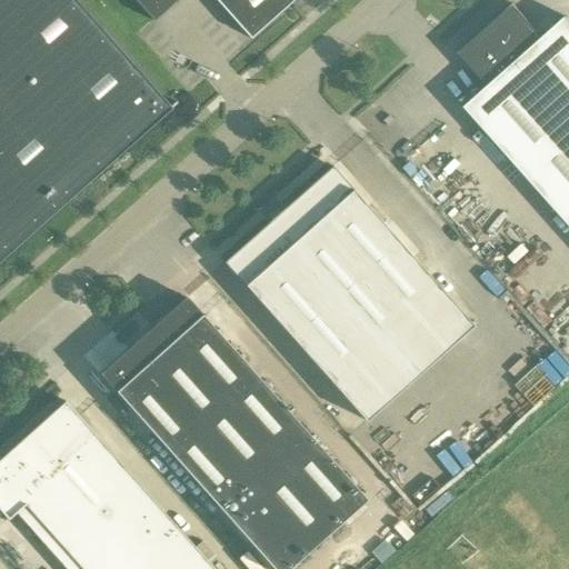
[(0,0),(0,260),(170,109),(72,0),(0,0)]
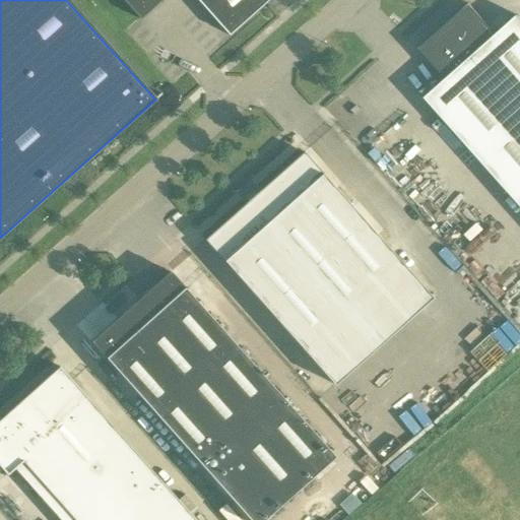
[(125,0),(140,17),(158,0),(125,0)]
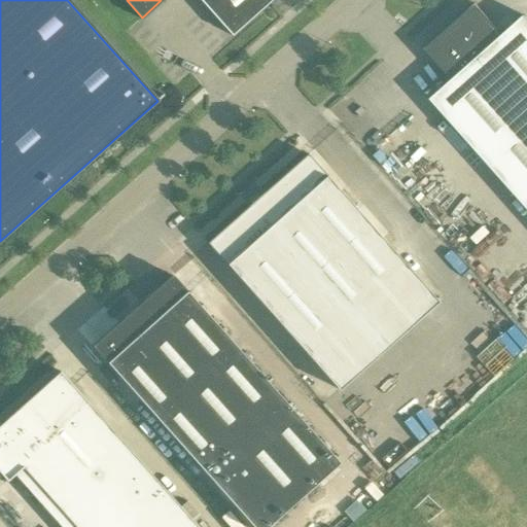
[(202,0),(232,34),(270,0),(202,0)]
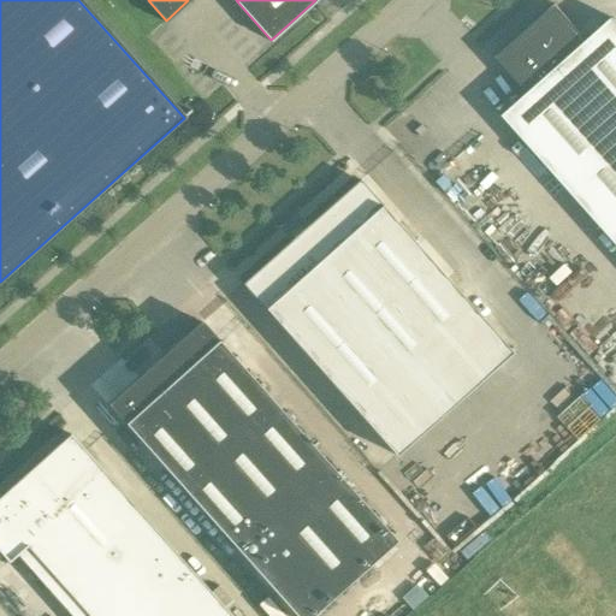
[(557,4),(498,55),(531,92),(505,114),(615,235),(615,18),(591,40),(557,4)]
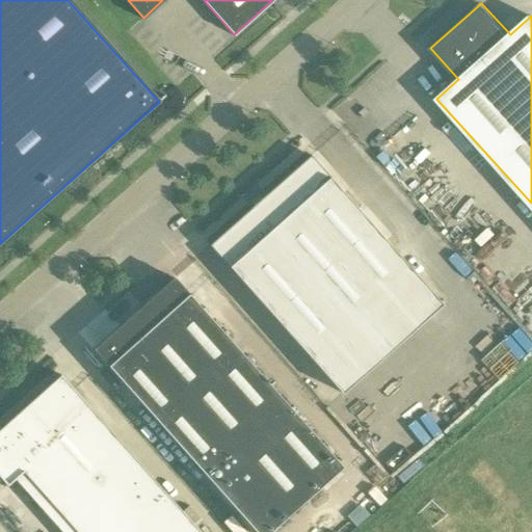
[(343,391),(315,360),(413,273),(441,306),(442,304),(311,154),(209,243),(342,392),(343,391)]
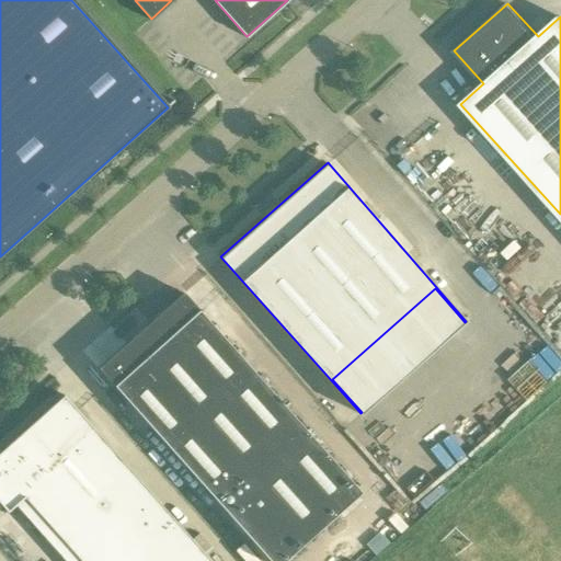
[(98,367),(270,560),(282,560),(361,491),(183,292),(98,367)]
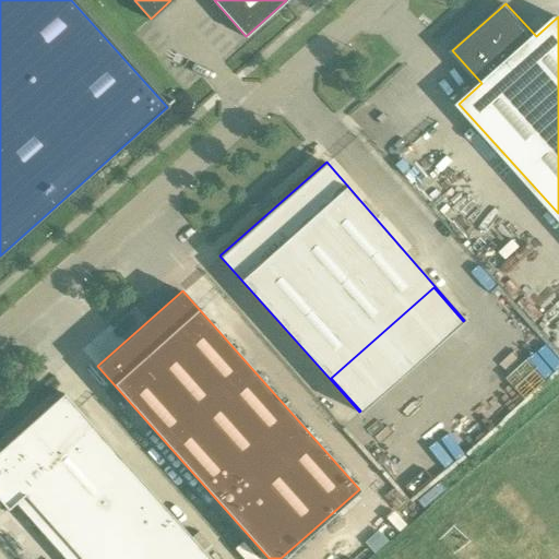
[(146,299),(109,334),(120,345),(157,310),(146,299)]
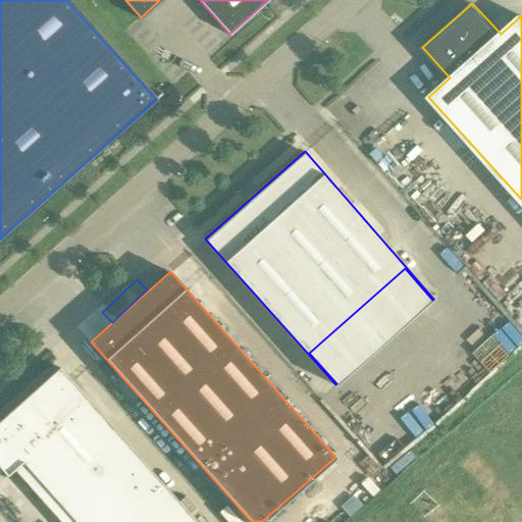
[(89,402),(59,368),(0,420),(0,469),(6,476),(22,463),(74,521),(196,521),(89,402)]
